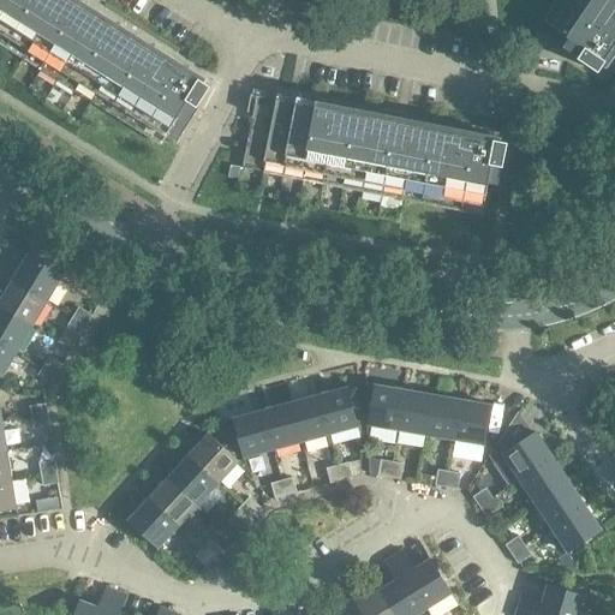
[(72,0),(0,0),(0,40),(94,100),(163,143),(167,138),(177,144),(213,87),(202,79),(201,81),(72,0)]
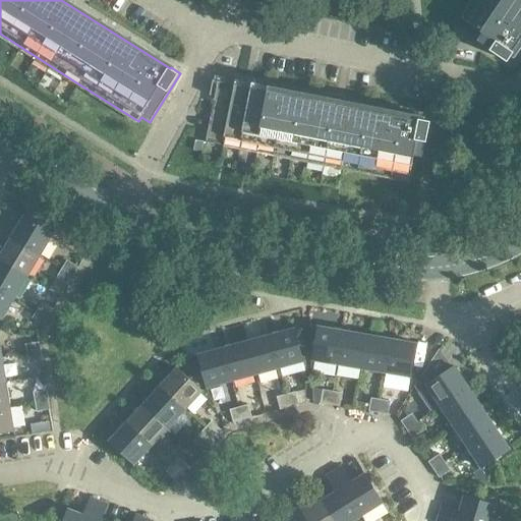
[(460,30),(481,45),(508,62),(515,53),(513,52),(520,39),(520,0),(473,0),(461,18),(466,21),(460,30)]
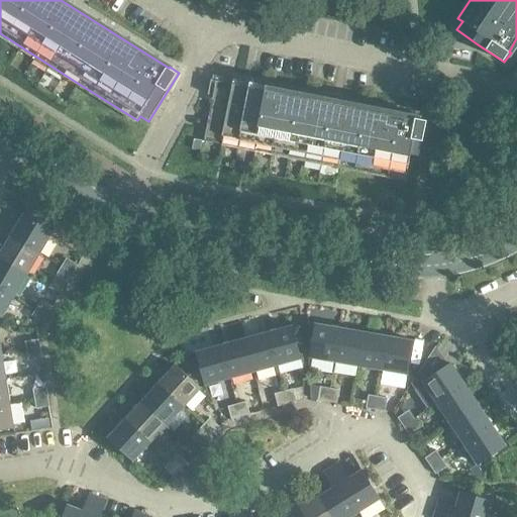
[(410,163),(415,165),(420,165),(428,121),(417,118),(417,120),(217,81),(205,140),(406,181),(410,163)]
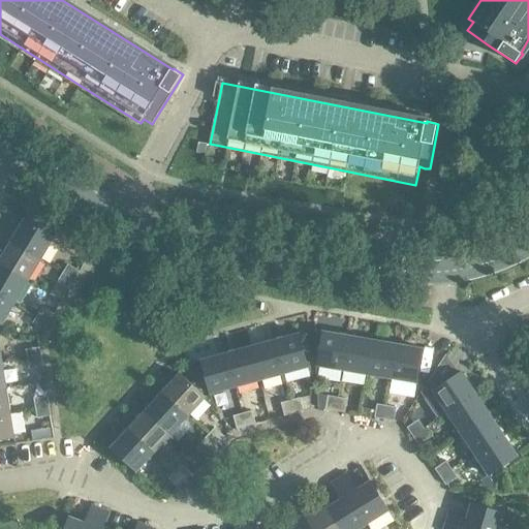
[(205,154),(207,144),(197,142),(196,153),(205,154)]
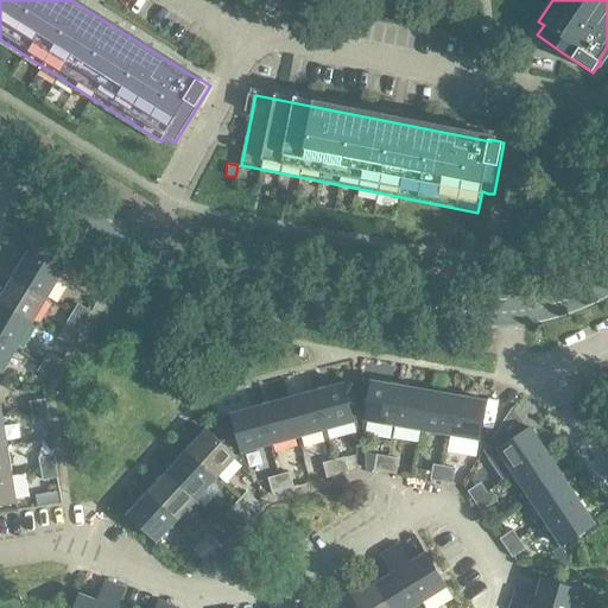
[(62,271),(29,251),(13,276),(46,296),(62,271)]
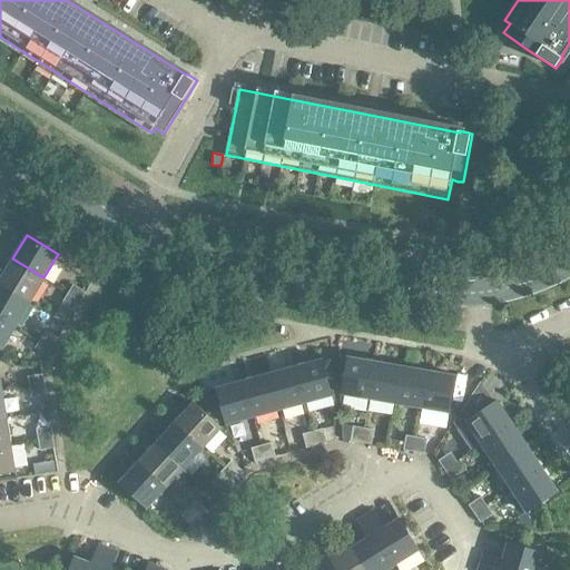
[(84,276),(91,264),(64,247),(56,258),(84,276)]
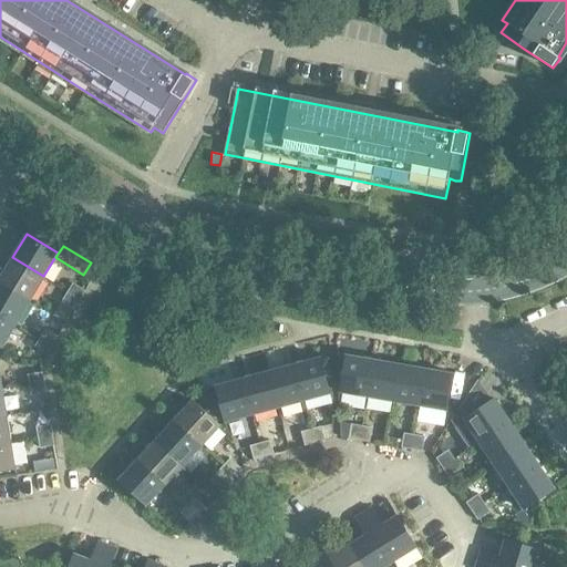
[(12,257),(0,277),(0,279),(30,298),(43,276),(12,257)]
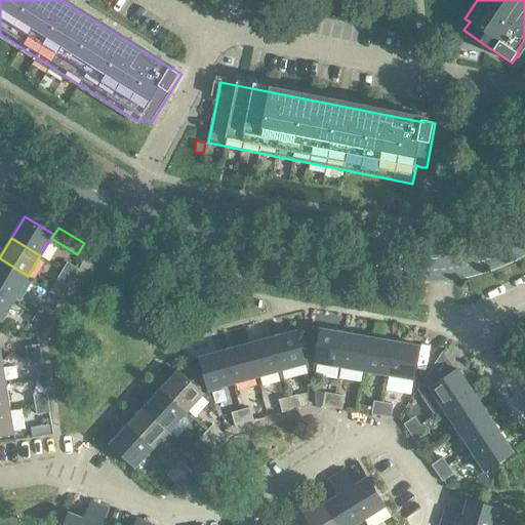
[(28,276),(0,258),(0,288),(14,297),(28,276)]
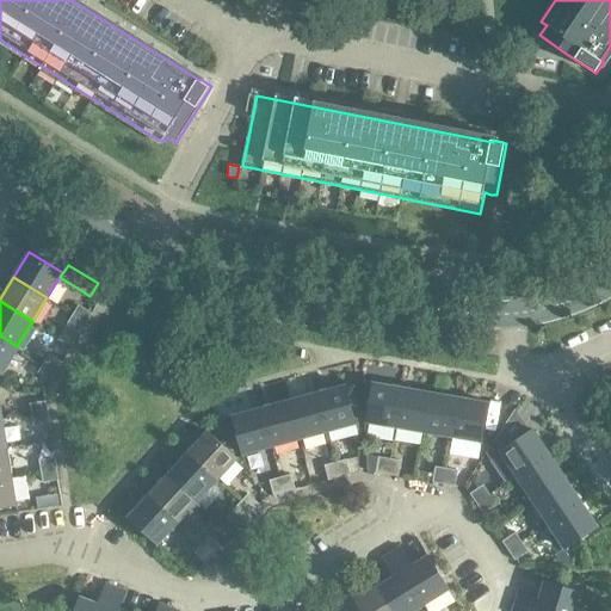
[(78,306),(72,315),(86,323),(92,314),(78,306)]
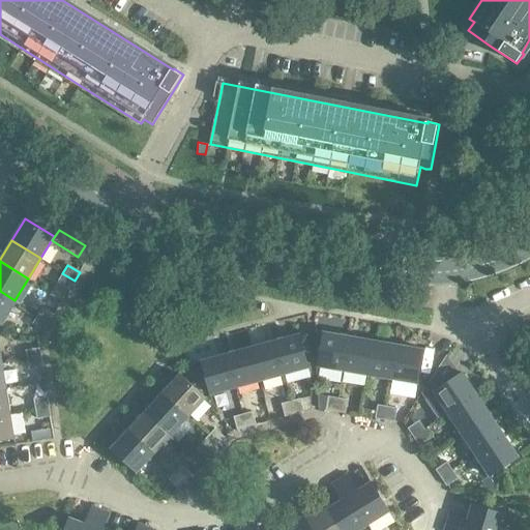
[(62,273),(57,282),(69,289),(75,281),(62,273)]
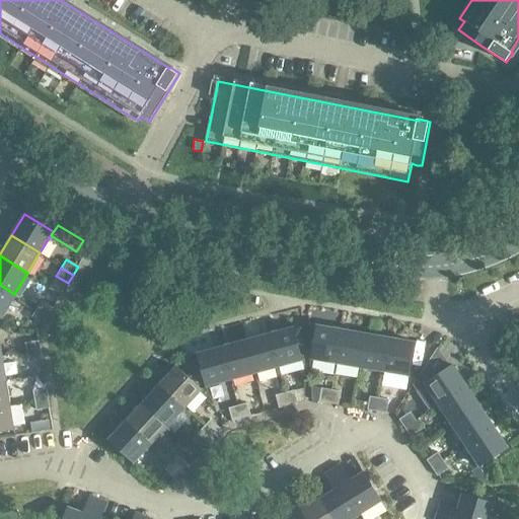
[(0,314),(1,315),(14,294),(0,285),(0,314)]
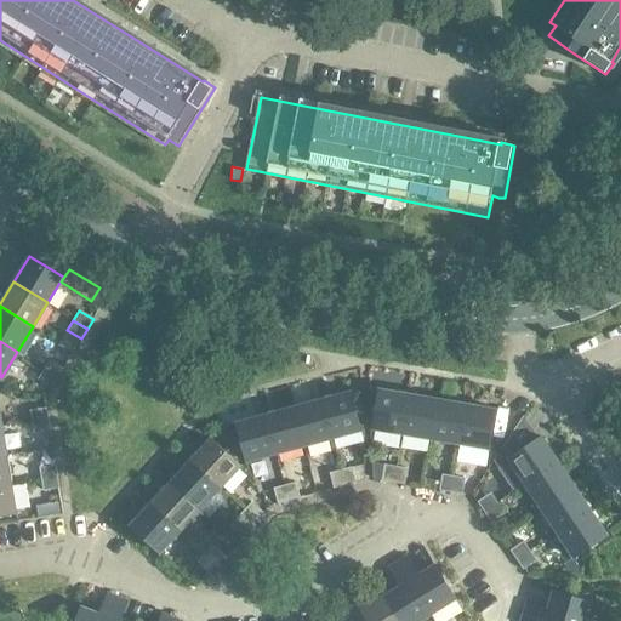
[(44,370),(57,379),(63,369),(50,360),(44,370)]
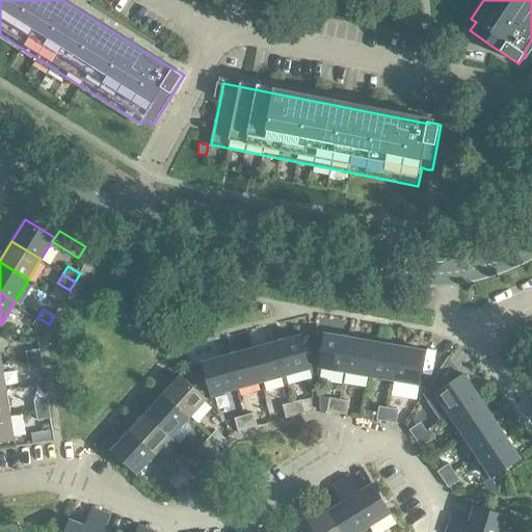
[(49,324),(37,317),(32,325),(44,333),(49,324)]
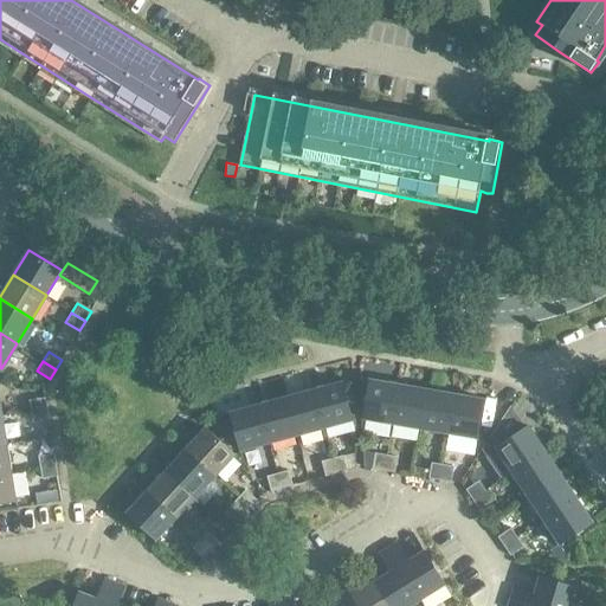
[(399,385),(371,380),(363,418),(392,424),(399,385)]
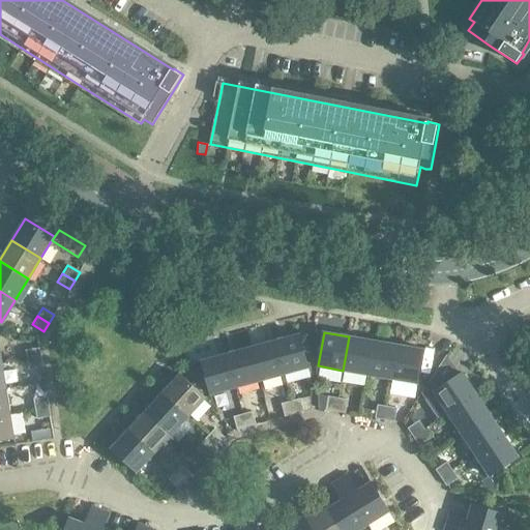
[(308,367),(299,334),(274,341),(284,375),(308,367)]
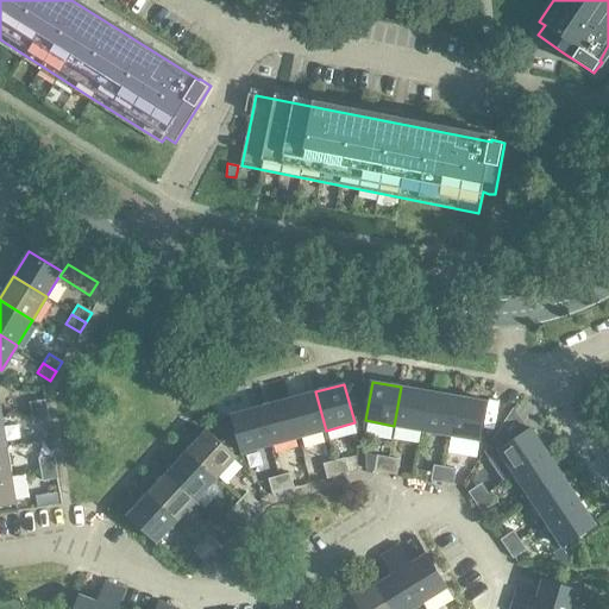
[(429,391),(401,387),(394,426),(422,431),(429,391)]
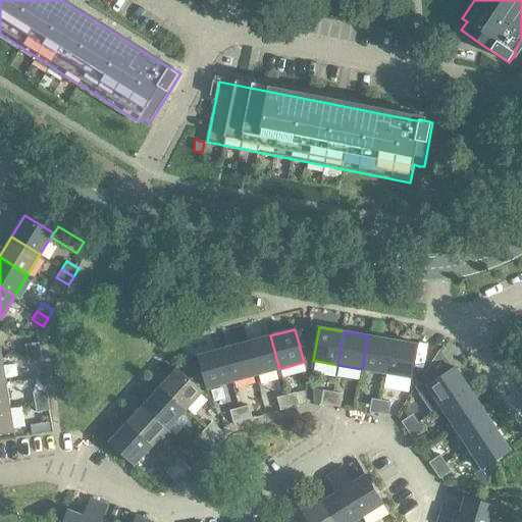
[(256,375),(279,369),(270,335),(247,343),(256,375)]
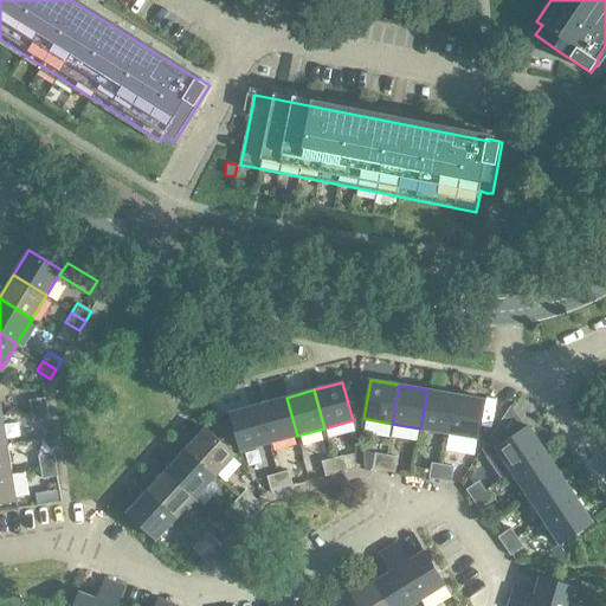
[(449,433),(455,394),(427,389),(420,429),(449,433)]
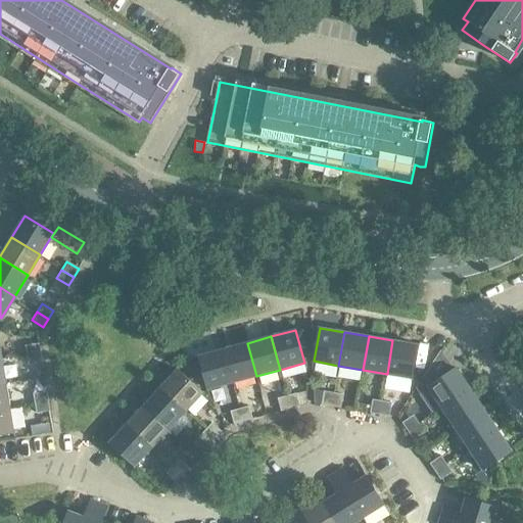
[(418,344),(392,340),(387,374),(412,378),(418,344)]
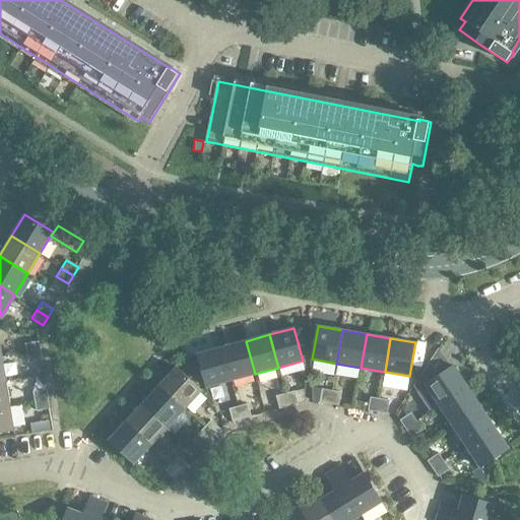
[(26,353),(41,350),(39,341),(25,343),(26,353)]
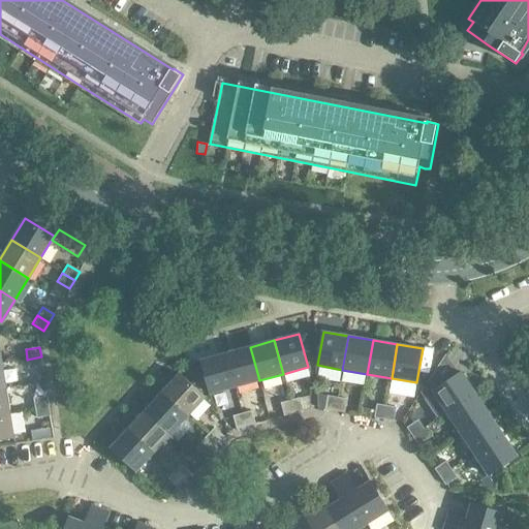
[(259,380),(250,347),(226,353),(236,386),(259,380)]
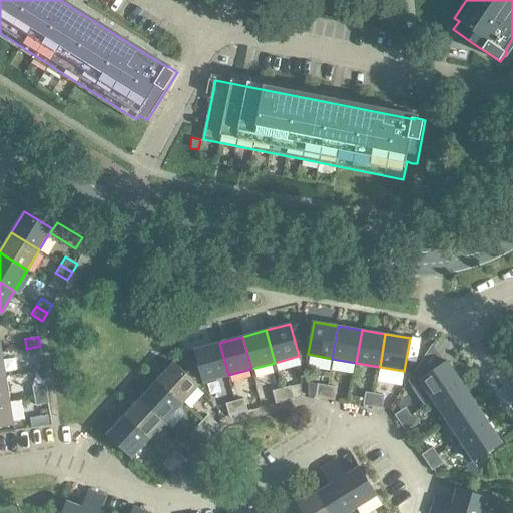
[(204,382),(228,375),(219,343),(195,350),(204,382)]
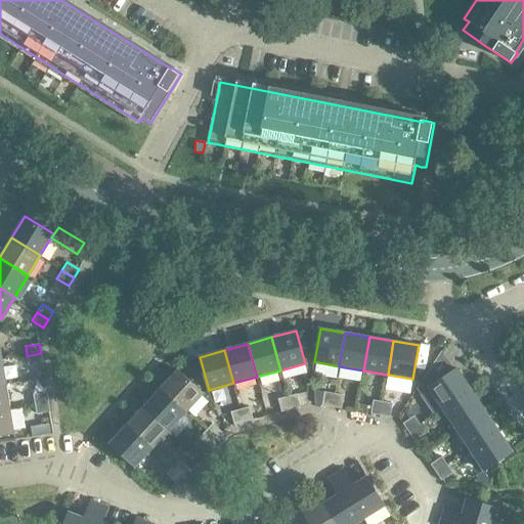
[(41,353),(27,356),(29,365),(42,363),(41,353)]
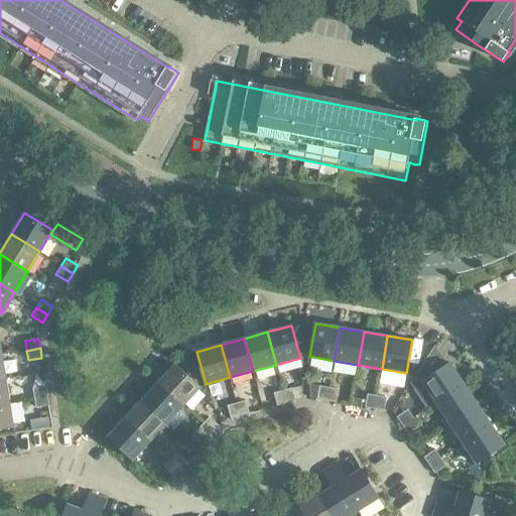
[(422,381),(417,373),(410,383),(427,408),(436,402),(436,401),(464,383),(450,363),(422,381)]
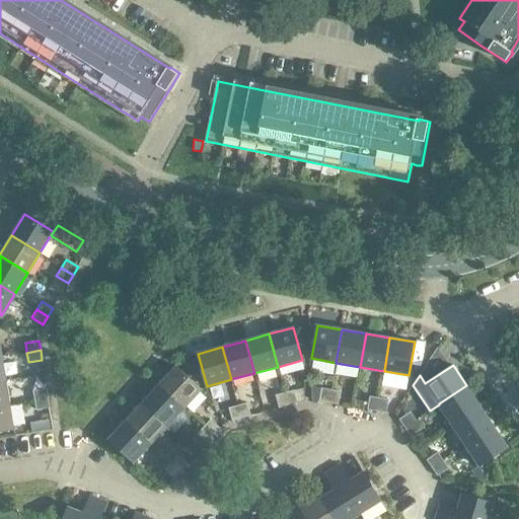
[(200,389),(175,366),(158,384),(182,408),(200,389)]
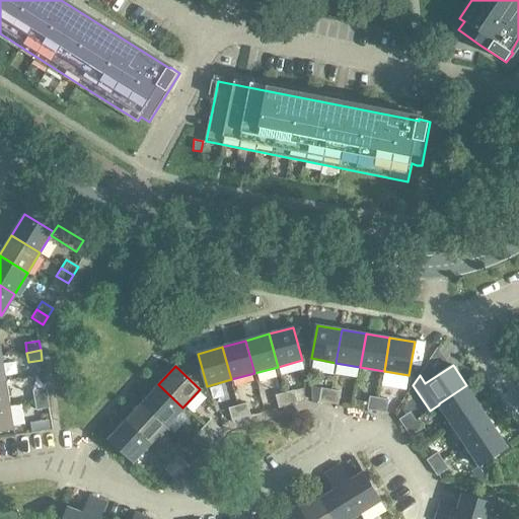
[(0,378),(0,402),(11,401),(7,377),(0,378)]
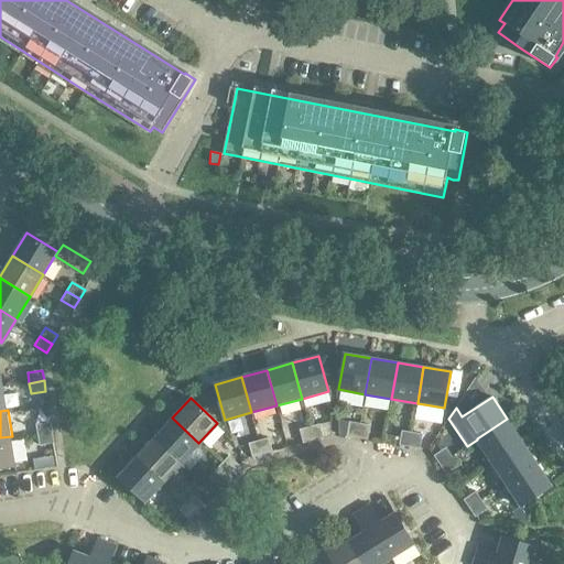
[(181,462),(198,443),(172,418),(154,437),(181,462)]
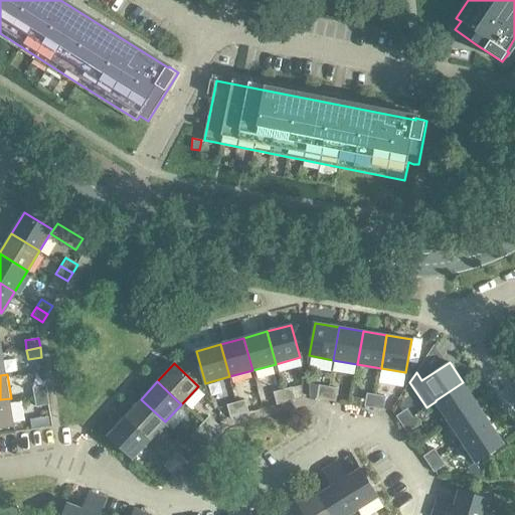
[(476,402),(463,382),(436,400),(436,401),(449,420),(476,402)]
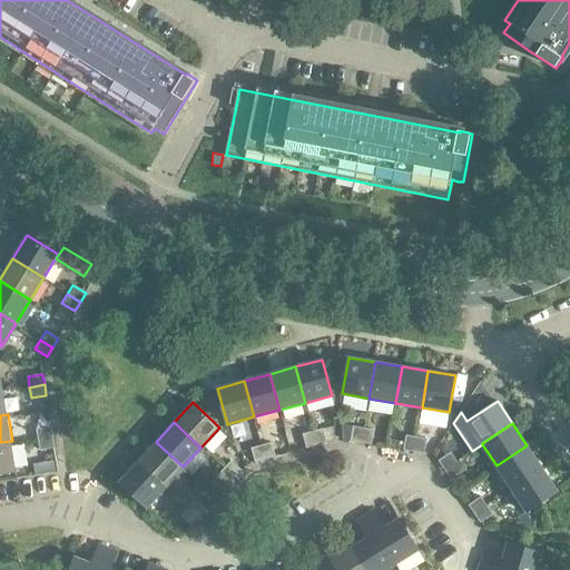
[(38,440),(52,438),(51,426),(36,430),(38,440)]
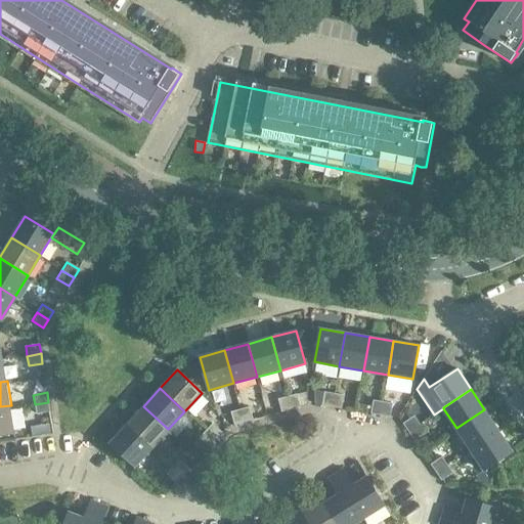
[(335,394),(324,392),(322,406),(333,408),(335,394)]
